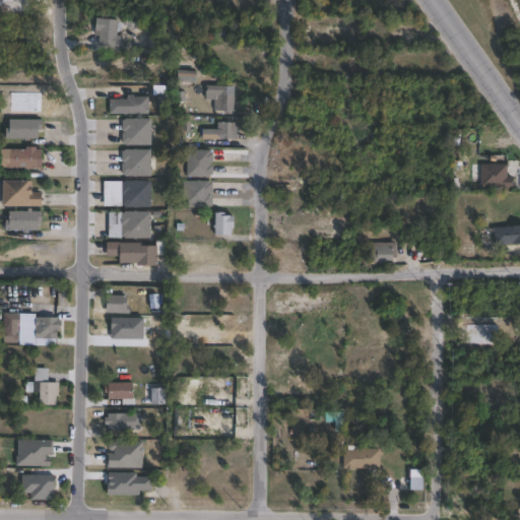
[(121,19),(119,36),(125,36),(123,48),(100,45),(101,37),(95,36),(95,30),(98,30),(99,17),(121,19)]
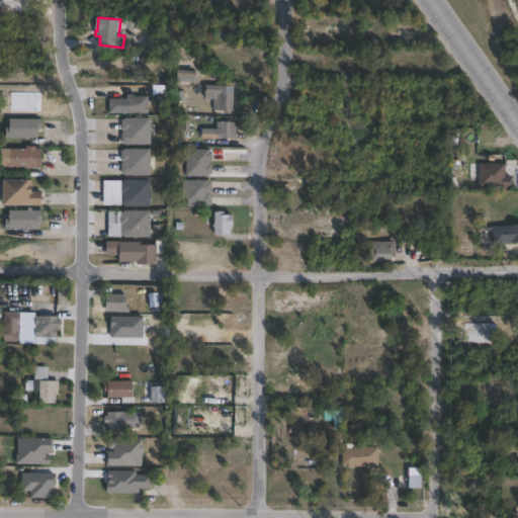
[(403,37),(380,38),(379,24),(402,22),(403,37)]
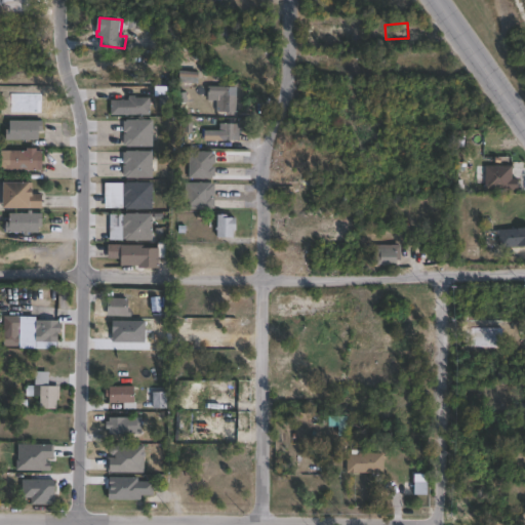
[(195,72),(179,74),(180,82),(196,81),(195,72)]
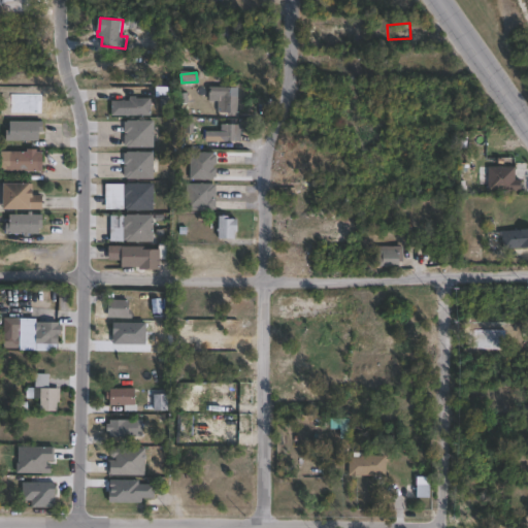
[(242,88),(242,112),(238,112),(238,116),(230,116),(230,112),(220,112),(220,102),(211,102),(211,87),(242,88)]
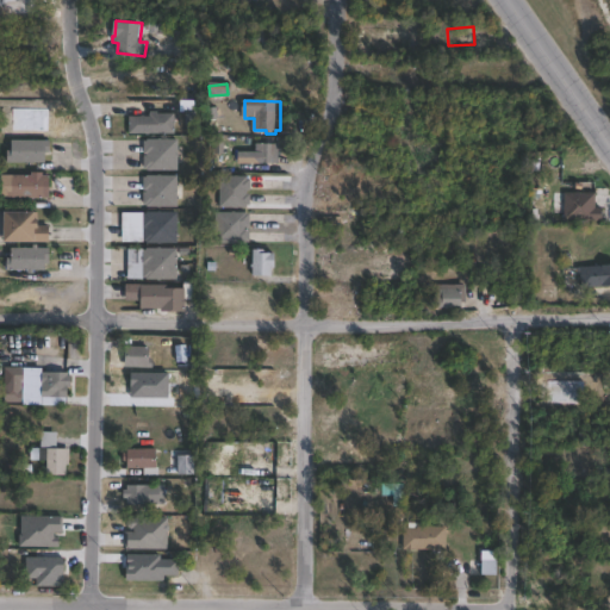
[(159,111),(159,113),(178,113),(178,120),(176,120),(176,135),(150,134),(150,135),(147,135),(147,134),(130,134),(130,117),(143,117),(143,116),(147,116),(147,117),(151,117),(151,111),(159,111)]
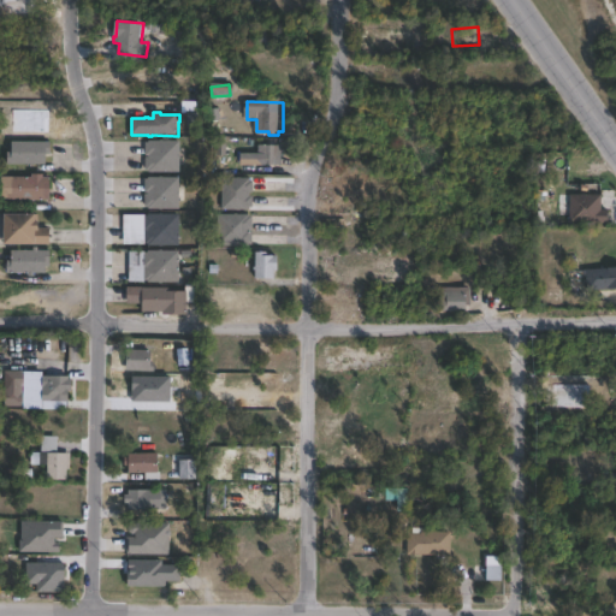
[(165,140),(165,141),(182,141),(182,172),(165,172),(165,173),(160,173),(160,172),(149,172),(149,171),(147,171),(147,169),(144,169),(144,165),(147,165),(147,158),(149,158),(149,157),(147,157),(147,142),(150,143),(150,141),(161,141),(161,140),(165,140)]
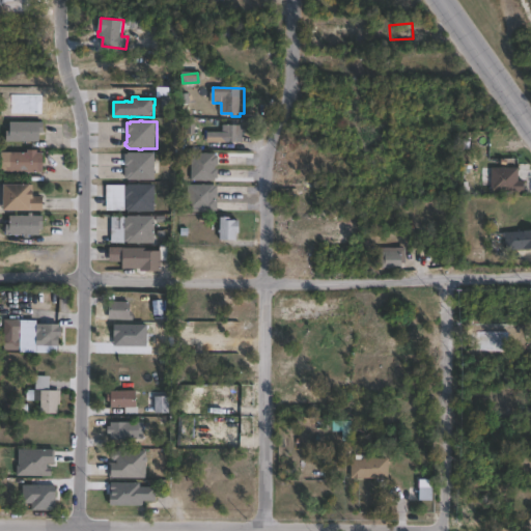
[(42,142),(8,142),(8,122),(45,122),(45,135),(42,135),(42,142)]
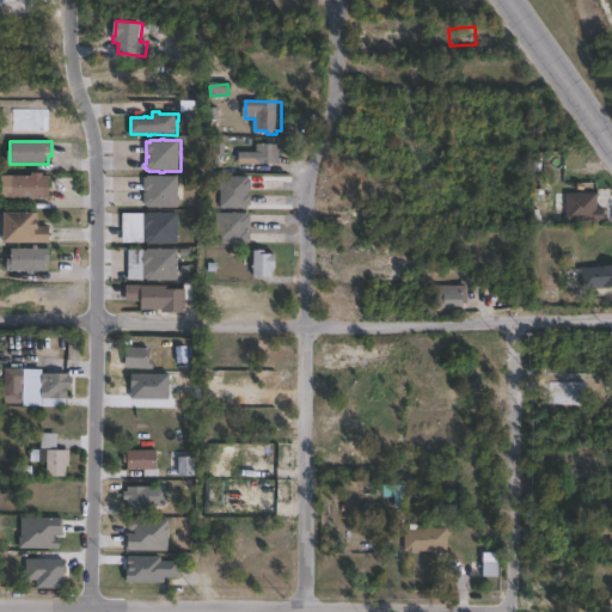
[(282,165),(237,164),(237,152),(257,152),(257,144),(282,144),(282,165)]
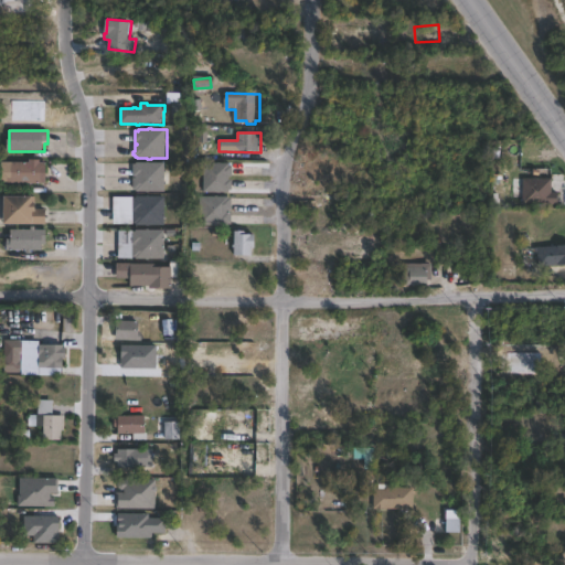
[(151,162),(167,163),(167,181),(170,181),(170,189),(167,189),(167,192),(151,192),(151,193),(149,193),(149,192),(138,192),(138,191),(135,191),(135,189),(134,189),(134,183),(135,183),(135,178),(138,178),(138,177),(135,177),(135,164),(138,164),(138,162),(148,163),(148,162),(151,162)]
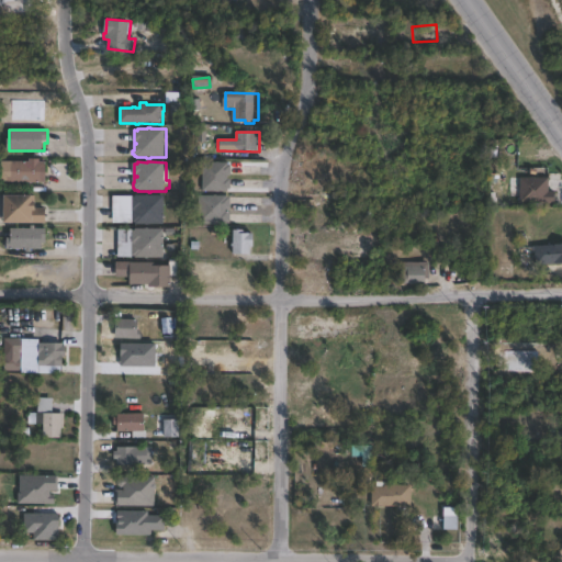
[(0,163),(47,163),(47,173),(44,173),(43,183),(8,182),(8,172),(0,172),(0,163)]
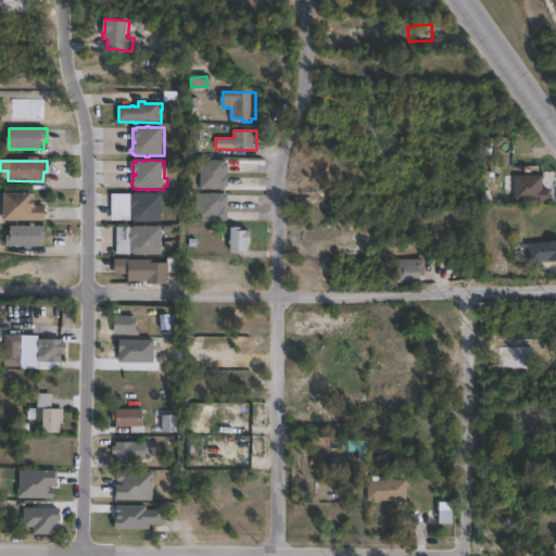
[(228,161),(228,164),(231,164),(231,174),(228,174),(228,177),(231,177),(231,188),(228,188),(228,190),(202,190),(202,161),(228,161)]
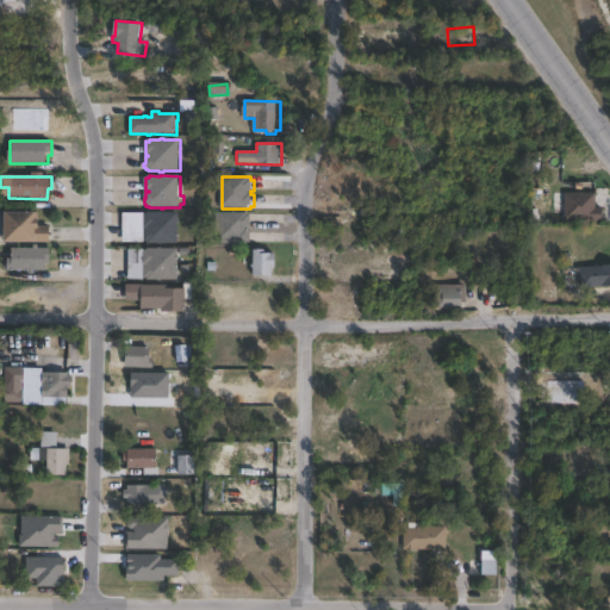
[(599,209),(599,222),(562,221),(562,193),(593,193),(592,209),(599,209)]
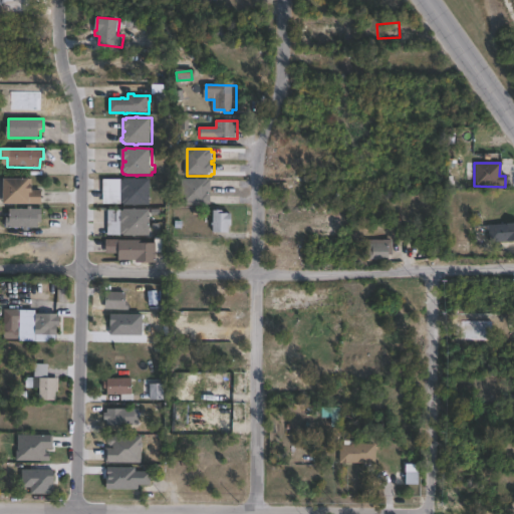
[(34,179),(33,185),(37,185),(37,191),(43,191),(43,205),(8,204),(8,179),(34,179)]
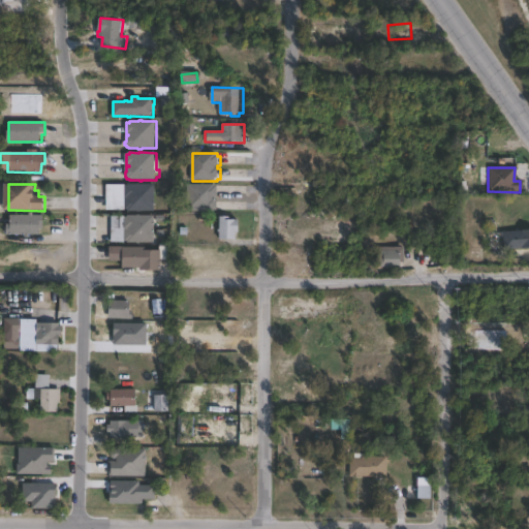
[(142,184),(157,185),(156,211),(142,211),(142,212),(138,212),(138,211),(129,211),(129,210),(126,210),(107,210),(107,185),(127,185),(129,185),(129,184),(139,184),(142,184)]
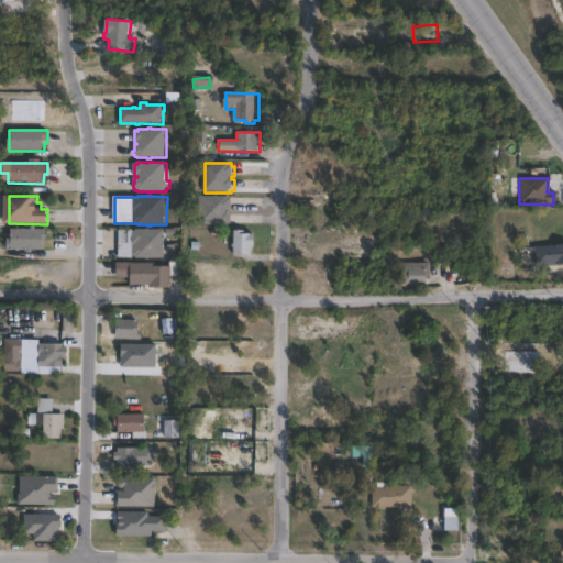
[(232,198),(232,210),(229,210),(229,211),(232,211),(232,225),(199,225),(199,196),(229,197),(229,198),(232,198)]
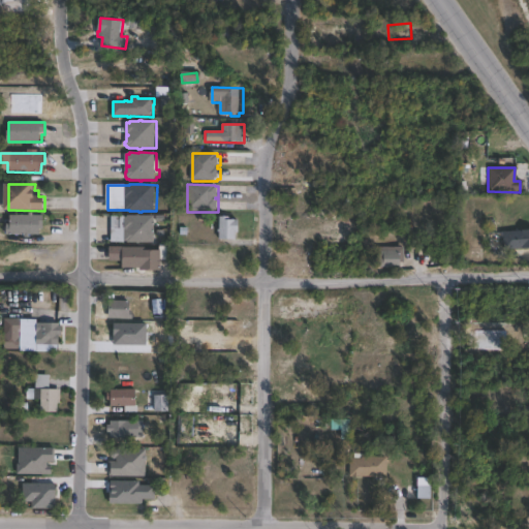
[(34,212),(34,215),(44,215),(44,226),(42,226),(42,236),(8,236),(8,224),(12,224),(12,215),(30,215),(30,212),(34,212)]
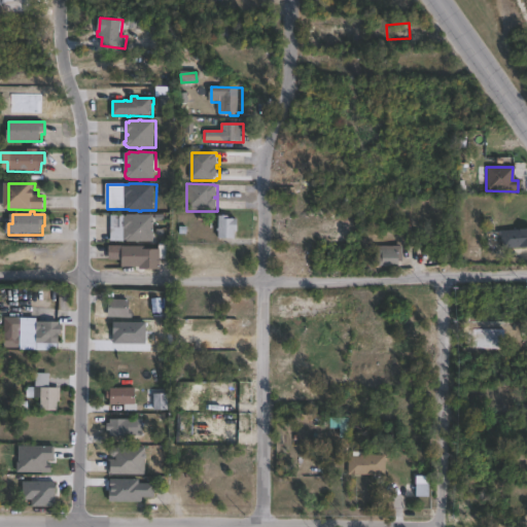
[(141,214),(141,215),(155,215),(155,242),(141,242),(141,243),(138,243),(138,242),(129,242),(129,241),(126,241),(126,242),(112,242),(112,215),(126,215),(126,216),(129,216),(129,215),(139,215),(139,214),(141,214)]
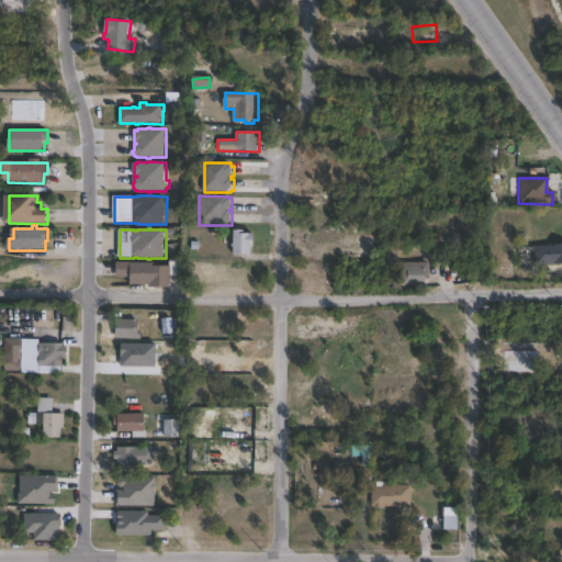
[(258,234),(258,248),(254,247),(254,255),(235,255),(235,247),(233,247),(233,244),(236,244),(236,231),(247,231),(247,234),(258,234)]
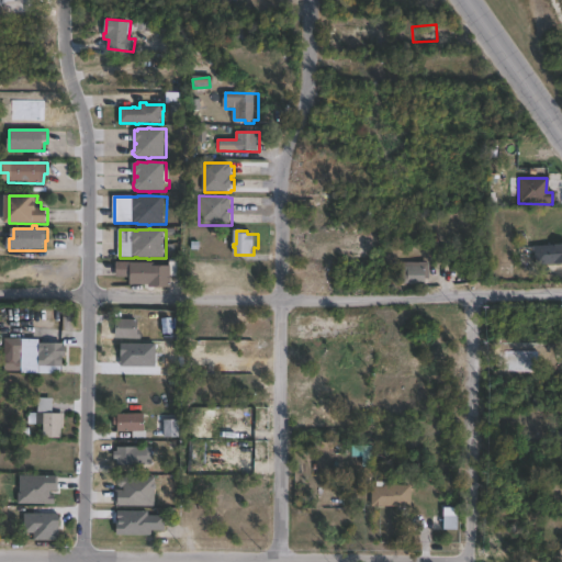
[(561,245),(561,266),(553,266),(553,265),(532,265),(532,245),(561,245)]
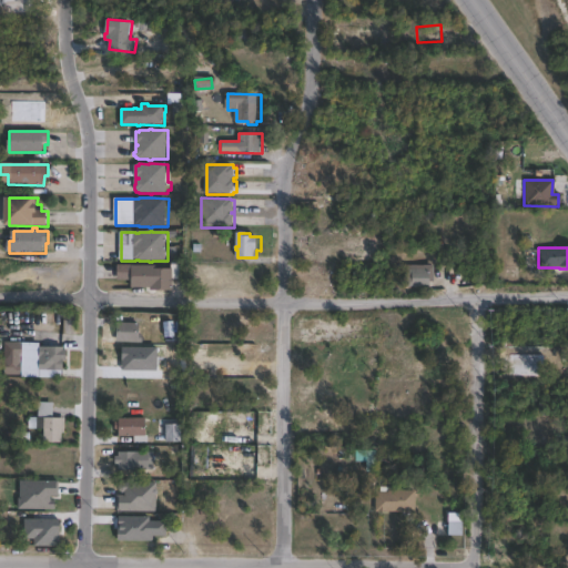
[(175,270),(174,291),(152,291),(153,288),(133,288),(133,281),(119,281),(120,264),(163,265),(163,270),(175,270)]
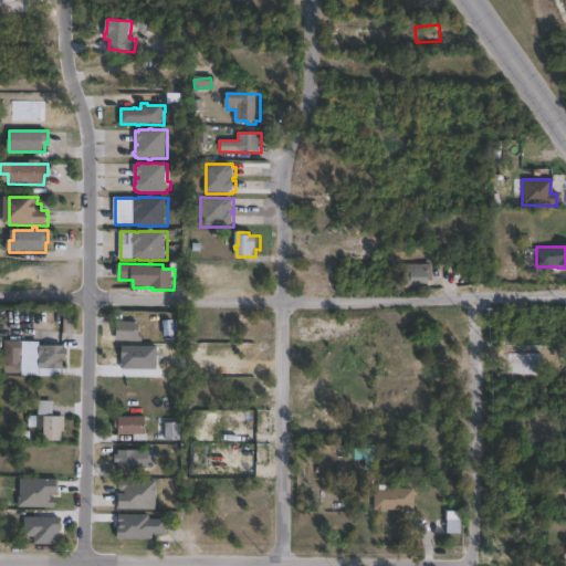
[(425,268),(425,272),(432,272),(432,281),(426,281),(426,286),(400,286),(400,276),(407,276),(407,268),(425,268)]
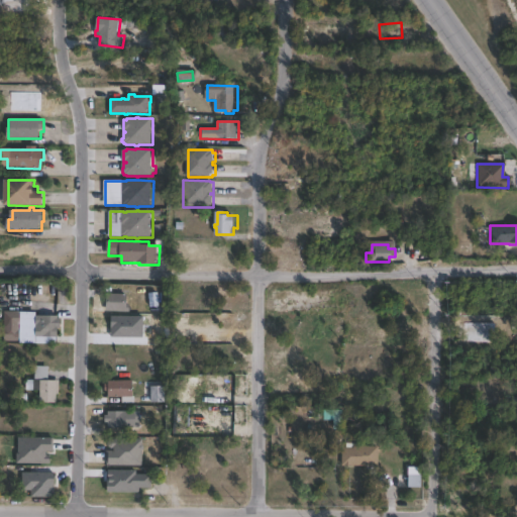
[(133,304),(132,312),(108,312),(108,295),(130,295),(130,304),(133,304)]
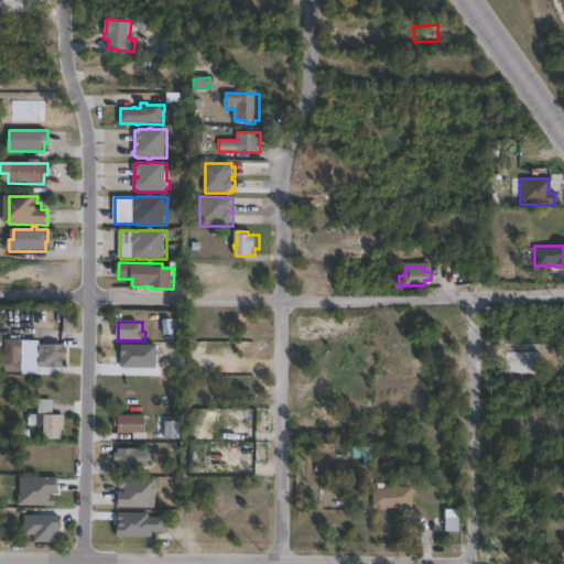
[(65,368),(41,368),(41,345),(67,345),(67,358),(65,358),(65,368)]
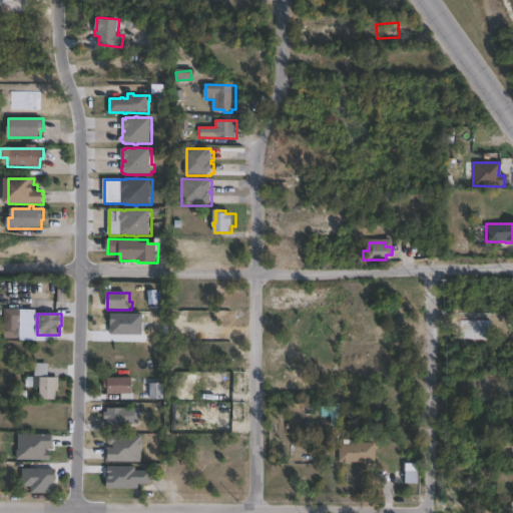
[(21,326),(21,340),(5,339),(5,326),(21,326)]
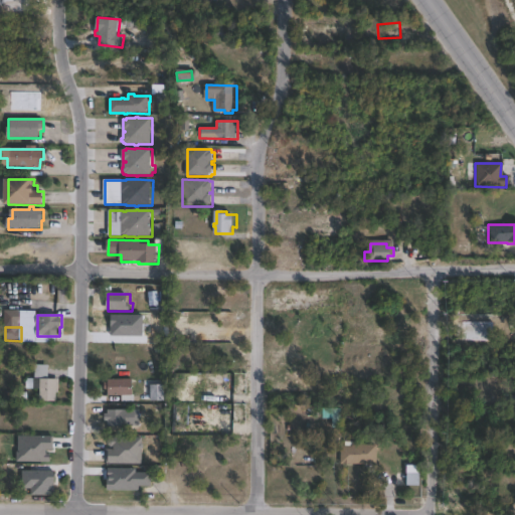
[(50,366),(50,379),(60,379),(60,393),(58,393),(58,402),(41,401),(42,389),(27,389),(27,379),(36,379),(36,365),(50,366)]
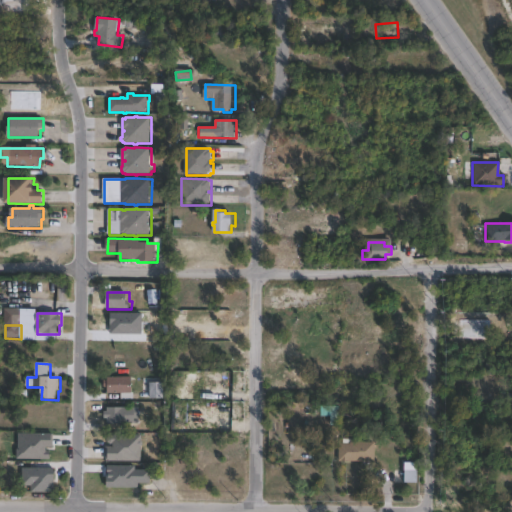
[(134,377),(134,393),(110,394),(110,388),(106,388),(106,381),(110,381),(110,378),(134,377)]
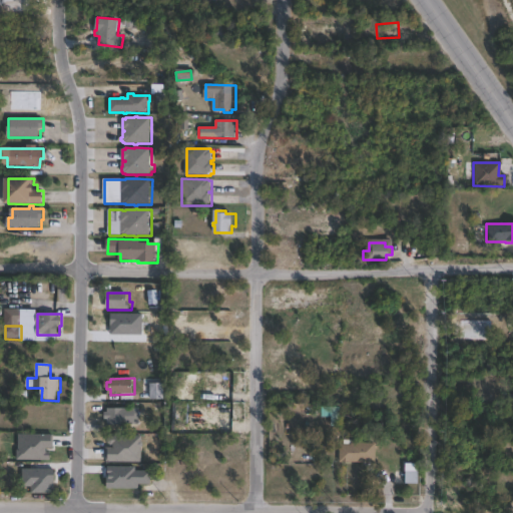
[(166,384),(165,400),(151,400),(152,384),(166,384)]
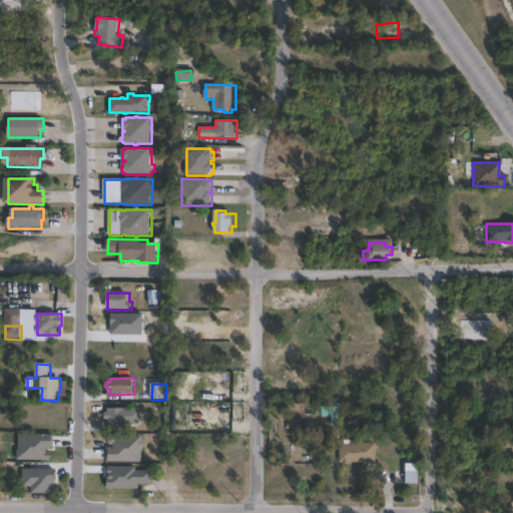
[(337,407),(337,426),(328,425),(328,420),(319,420),(319,413),(320,413),(320,408),(328,408),(328,406),(337,407)]
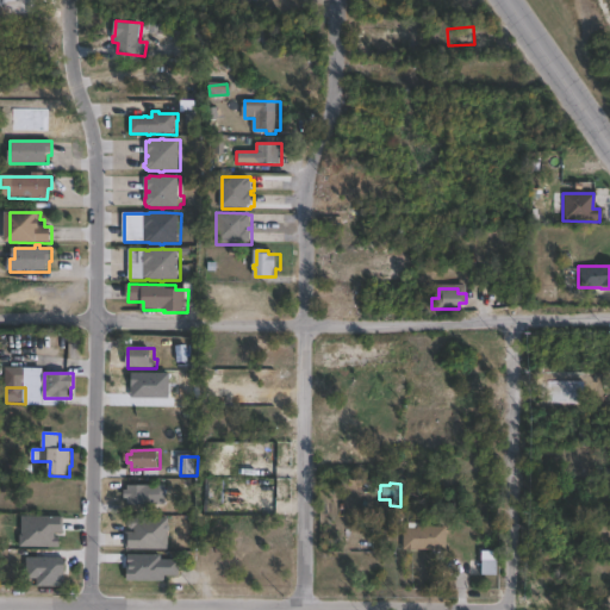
[(162,486),(162,505),(130,505),(130,499),(126,499),(126,491),(130,491),(130,486),(162,486)]
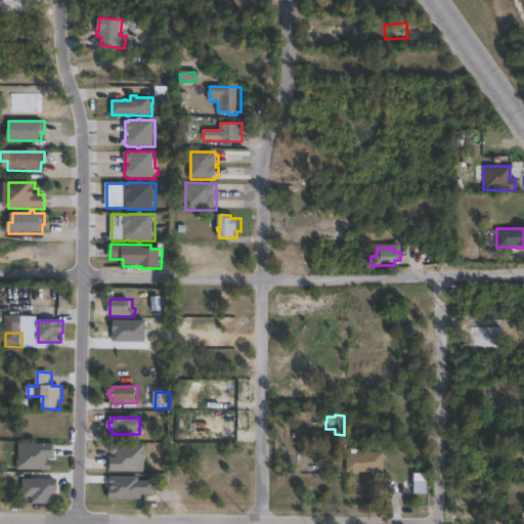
[(142,444),(108,444),(108,471),(142,471),(142,444)]
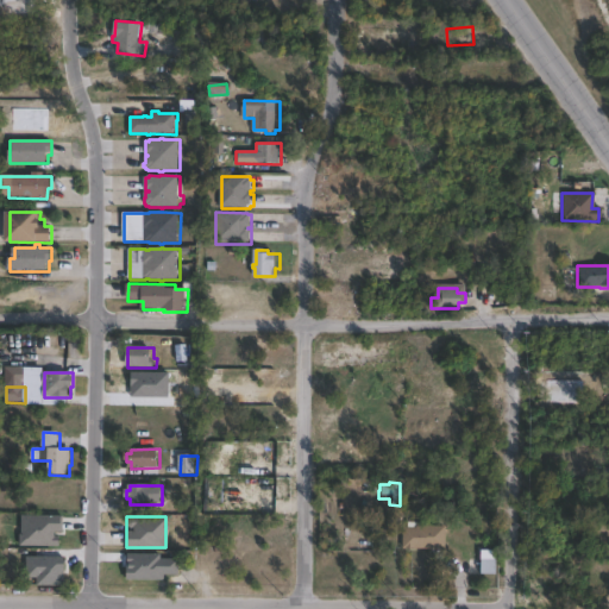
[(414,522),(414,526),(441,526),(441,548),(399,548),(400,527),(405,527),(405,522),(414,522)]
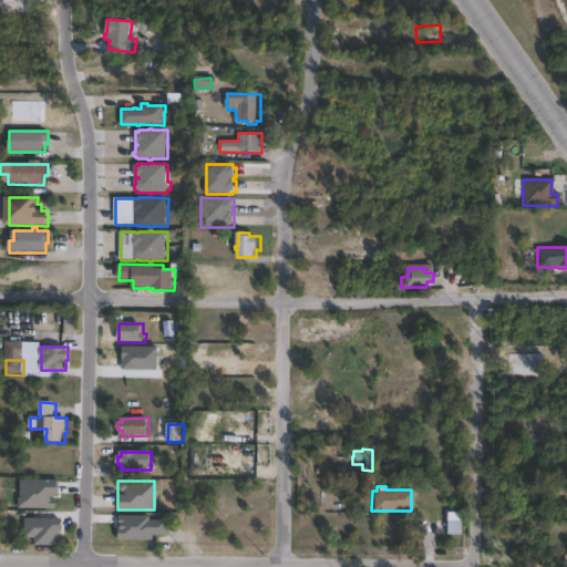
[(457,512),(457,521),(459,521),(459,535),(444,535),(444,512),(457,512)]
